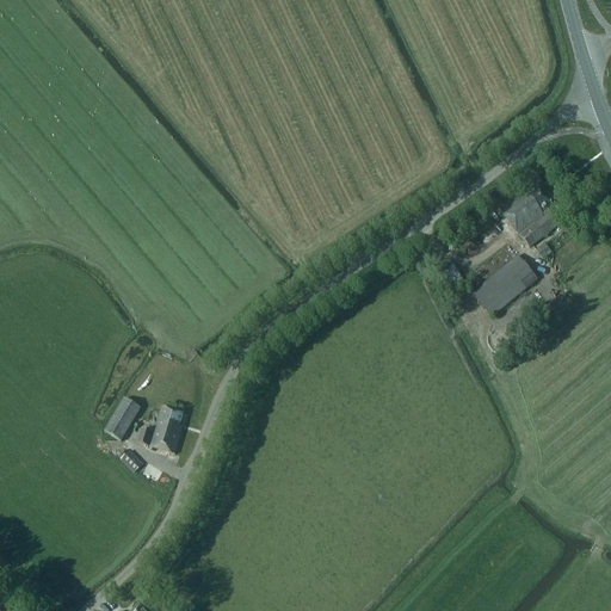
[(517,234),(518,234),(529,248),(560,224),(548,209),(551,207),(537,187),(535,189),(535,187),(541,184),(535,177),(522,186),(528,193),(532,190),(526,195),(524,191),(499,210),(517,234)]
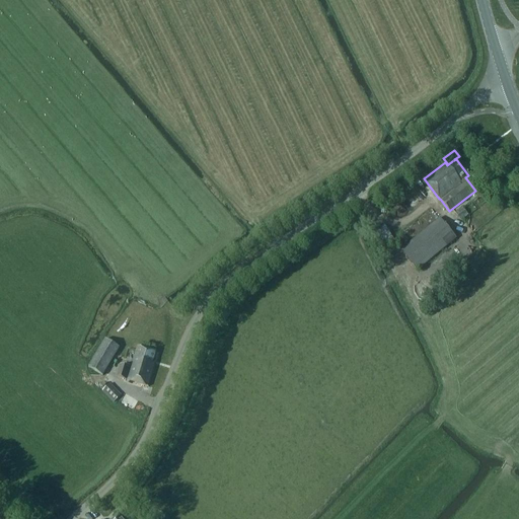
[(467,215),(462,208),(455,213),(461,220),(467,215)]
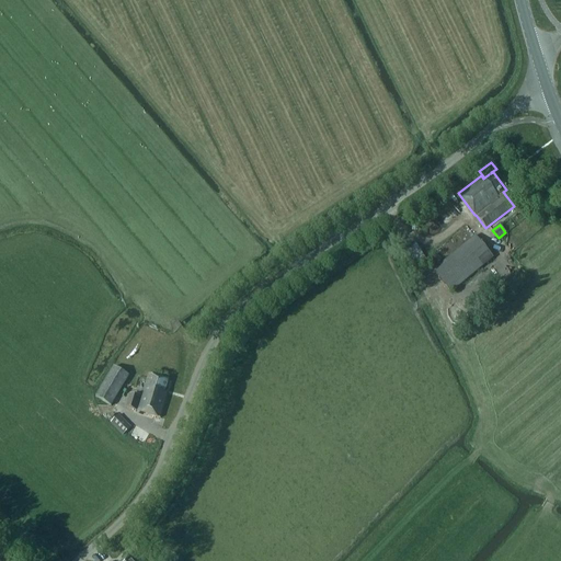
[(433,271),(450,293),(493,258),(474,236),(433,271)]
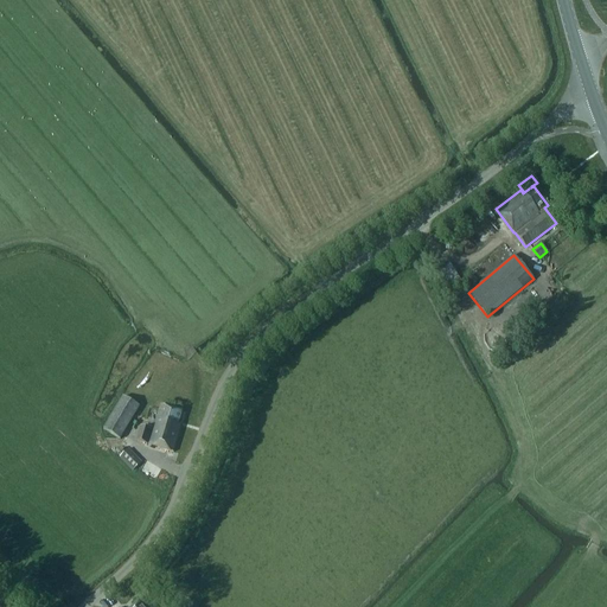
[(441,270),(452,286),(462,279),(452,263),(441,270)]
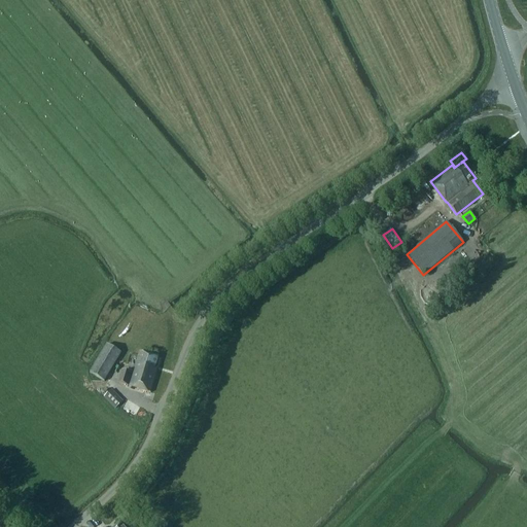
[(403,243),(411,249),(415,245),(409,239),(403,243)]
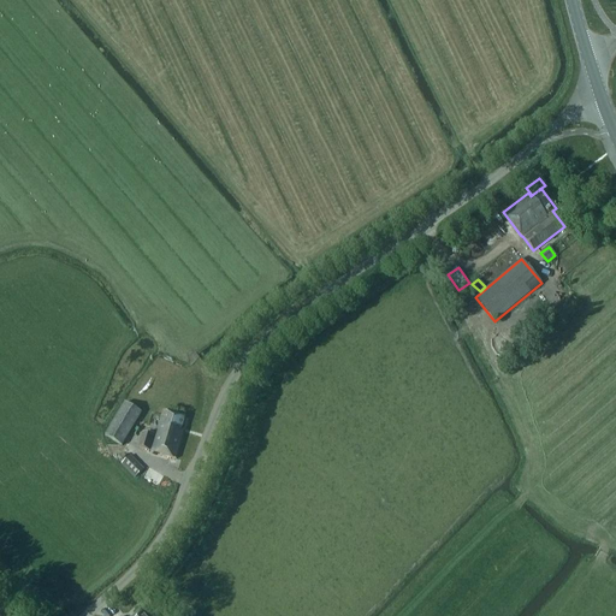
[(105,437),(122,446),(142,414),(125,403),(105,437)]
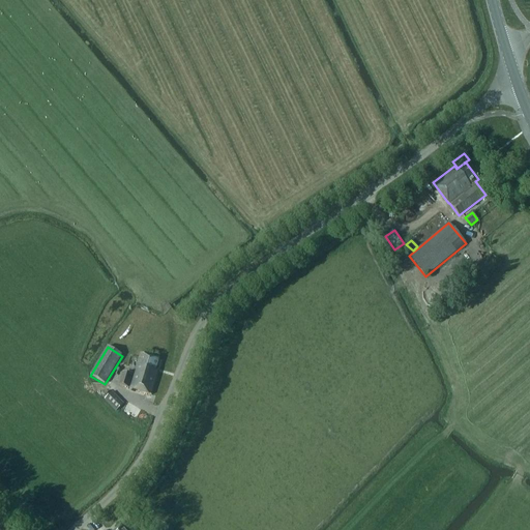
[(155,372),(159,360),(140,354),(131,379),(129,378),(130,376),(123,373),(119,384),(126,387),(128,382),(130,383),(128,387),(151,395),(158,373),(155,372)]
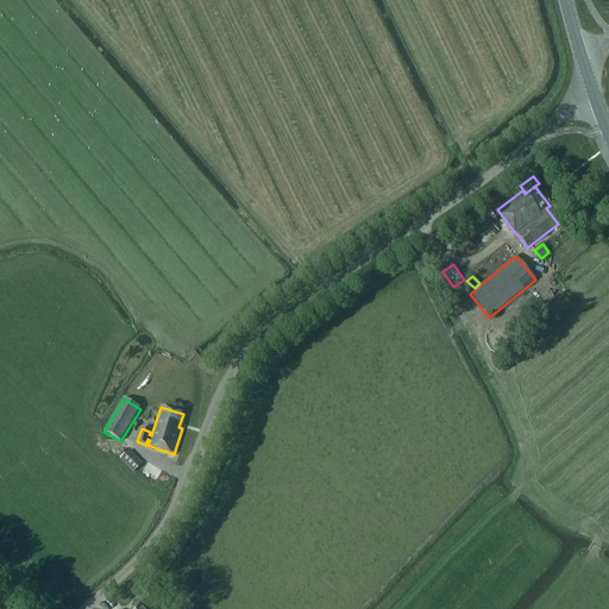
[(120,460),(133,473),(142,465),(130,452),(120,460)]
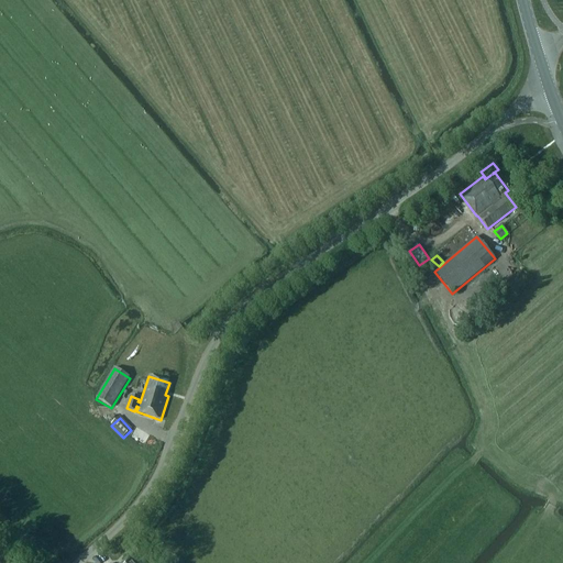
All buildings are outlined.
